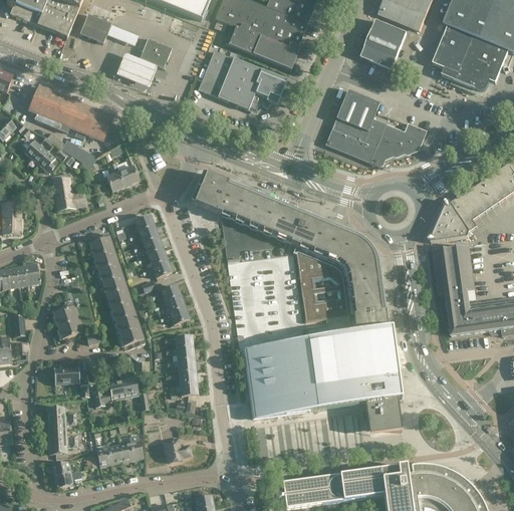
[(16,0),(11,13),(66,36),(67,36),(82,0),(16,0)]
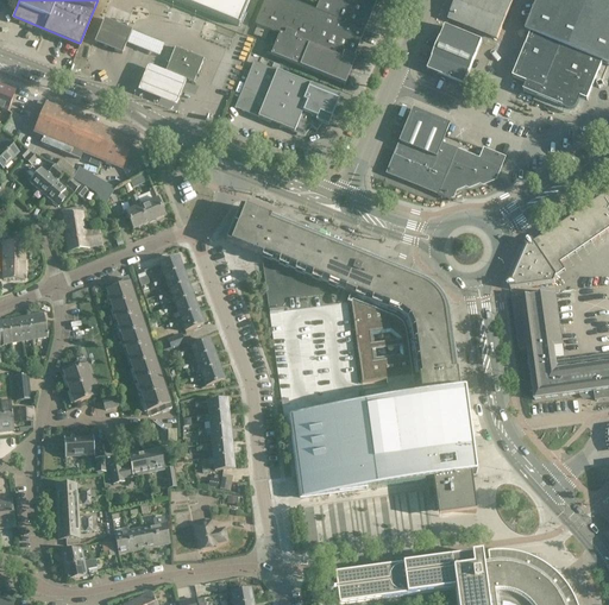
[(180,0),(239,24),(248,0),(180,0)]
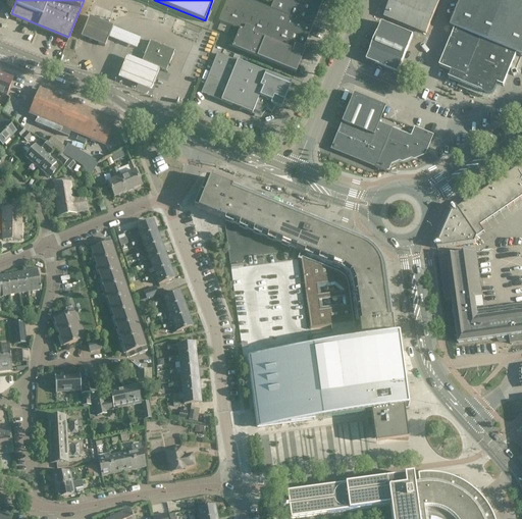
[(303,47),(321,0),(272,0),(270,7),(253,0),(225,0),(218,18),(235,26),(228,43),(296,70),(305,48),(303,47)]
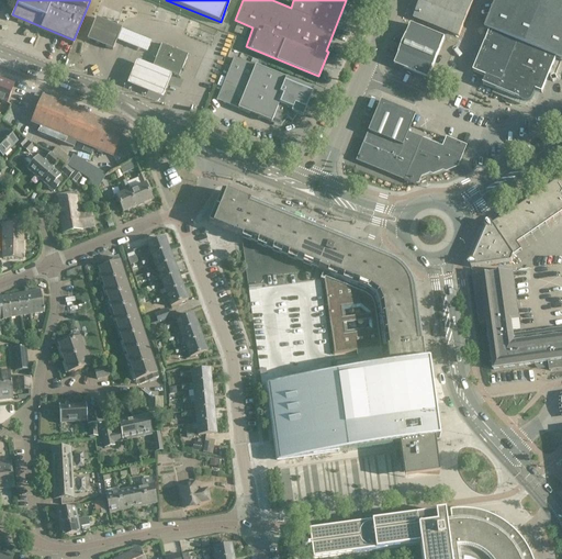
[(414,15),(459,33),(472,0),(423,0),(418,10),(416,9),(414,15)]
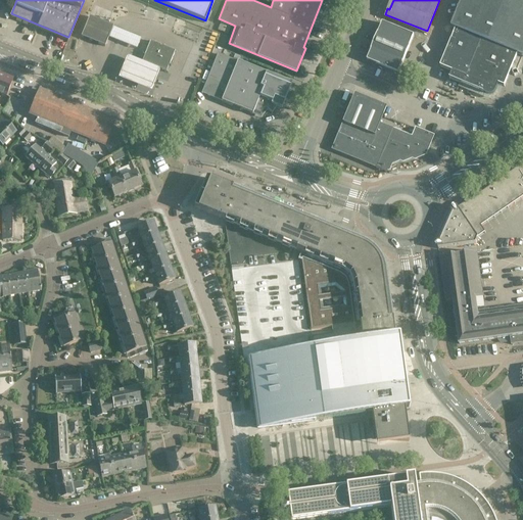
[(448,77),(487,92),(488,92),(489,93),(490,93),(492,92),(493,92),(494,91),(495,90),(495,89),(498,82),(505,84),(505,83),(504,83),(516,51),(522,53),(522,0),(461,0),(452,24),(457,27),(441,63),(440,63),(453,68),(448,77)]
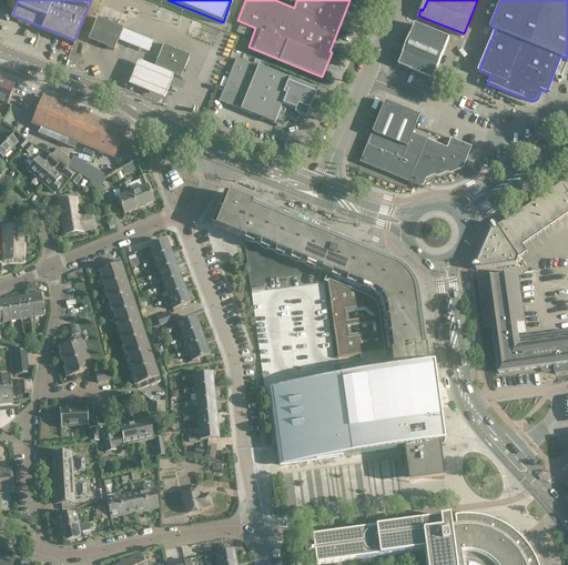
[(118,38),(123,26),(110,20),(101,17),(97,14),(88,37),(92,39),(101,42),(113,48),(118,38)]
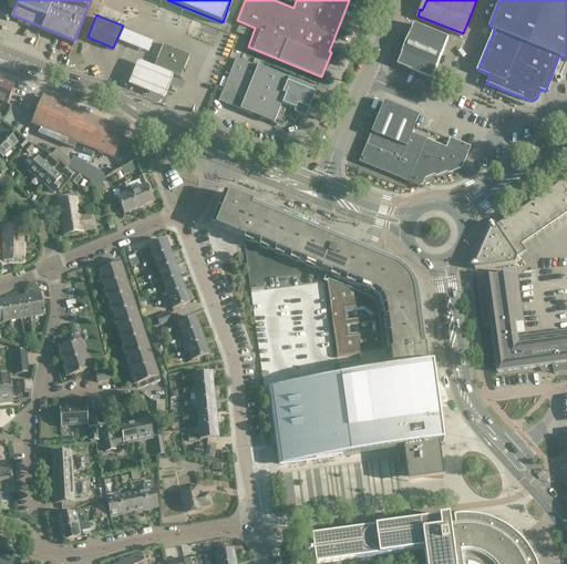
[(449,36),(415,22),(402,54),(403,55),(408,64),(406,65),(432,77),(449,36)]
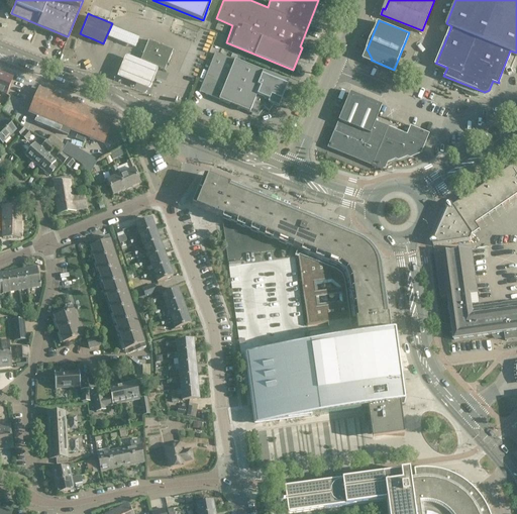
[(112,23),(107,34),(135,45),(140,34),(112,23)]
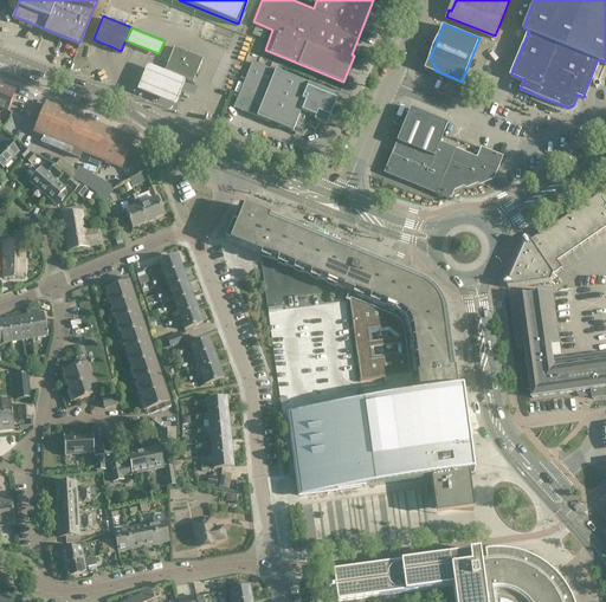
[(168,62),(165,69),(192,79),(195,72),(202,56),(174,44),(167,62),(168,62)]
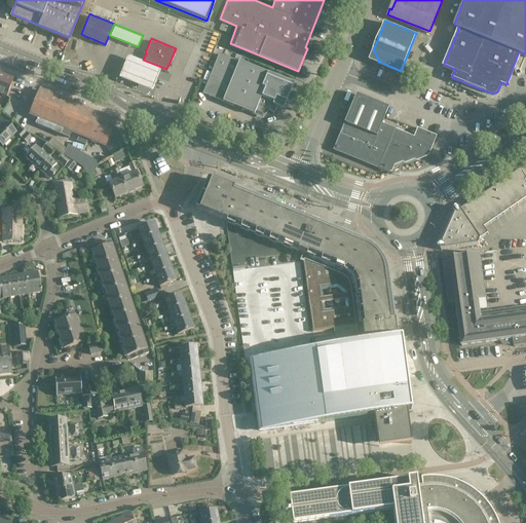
[(266,106),(270,108),(273,110),(278,104),(284,106),(293,82),(219,51),(202,91),(254,112),(256,109),(262,111),(266,106)]
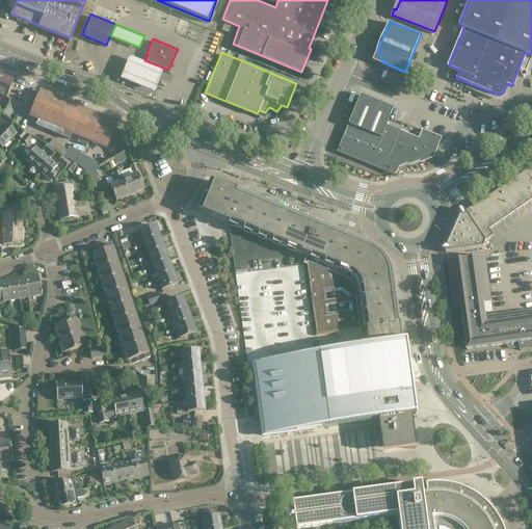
[(163,68),(130,54),(127,61),(124,69),(121,75),(121,77),(154,90),(155,88),(157,82),(160,75),(163,68)]
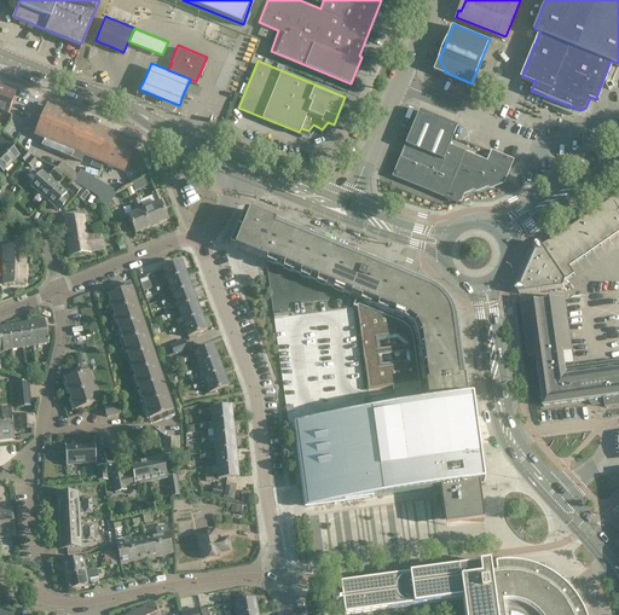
[(16,90),(0,83),(0,108),(7,111),(16,90)]
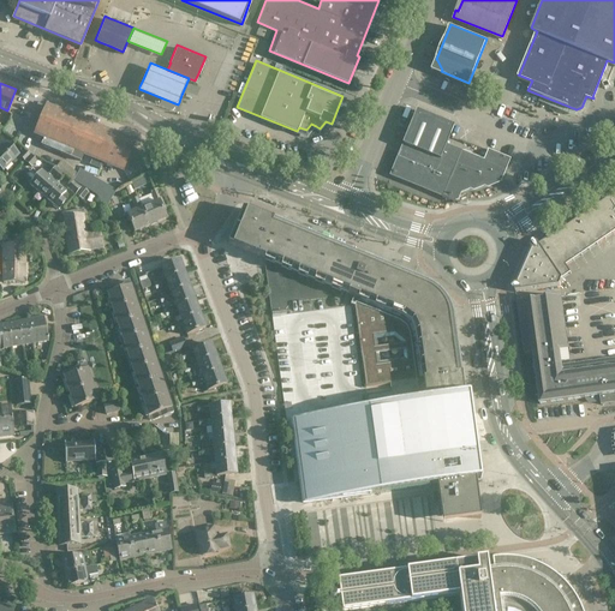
[(124,168),(129,154),(135,139),(46,102),(34,131),(42,135),(40,141),(81,157),(83,151),(93,155),(90,161),(97,165),(100,159),(124,168)]
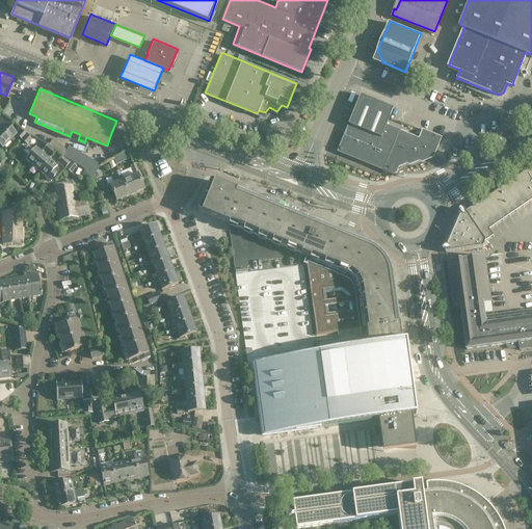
[(346,130),(339,147),(383,164),(382,168),(384,164),(396,168),(398,164),(407,160),(409,161),(419,157),(422,159),(430,155),(431,152),(434,153),(442,135),(422,127),(419,135),(408,132),(409,129),(400,126),(399,128),(386,123),(388,118),(391,121),(393,113),(390,112),(393,106),(360,93),(345,130),(346,130)]
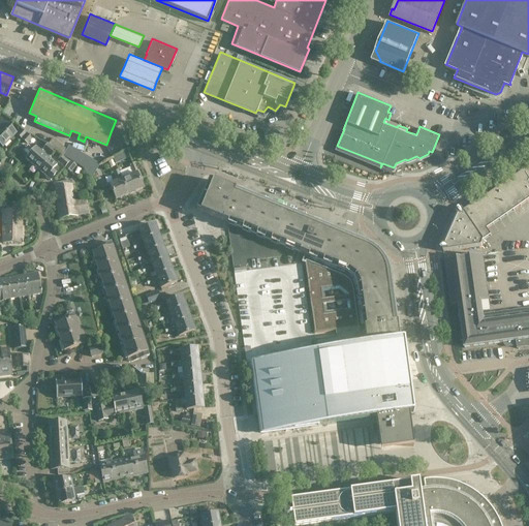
[(5,121),(0,115),(0,141),(3,144),(16,130),(5,120),(5,121)]
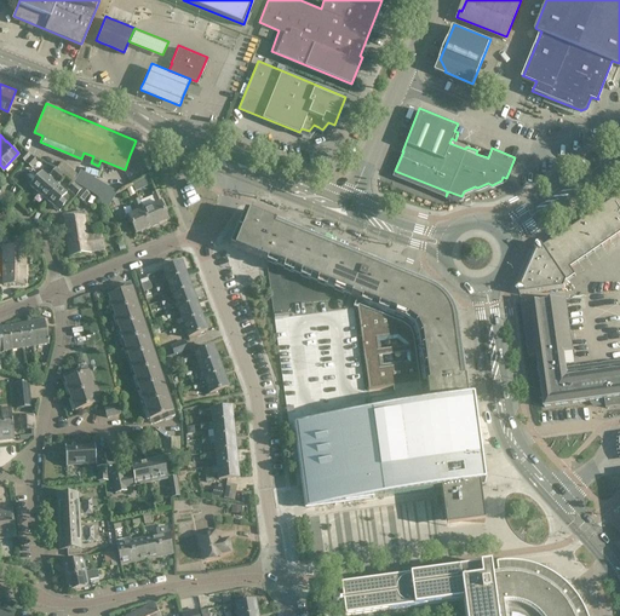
[(30,154),(26,160),(32,165),(36,160),(30,154)]
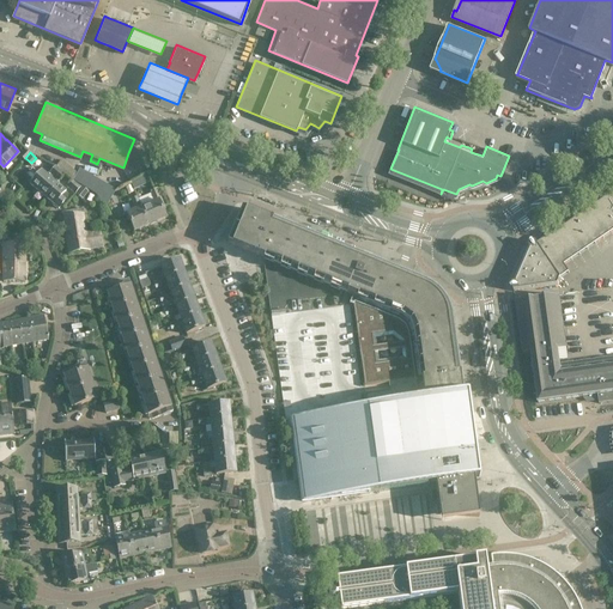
[(56,164),(52,169),(60,176),(65,171),(56,164)]
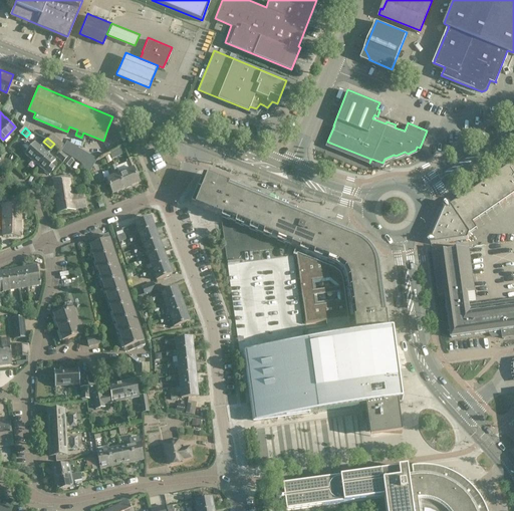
[(25,152),(38,163),(48,151),(35,140),(25,152)]
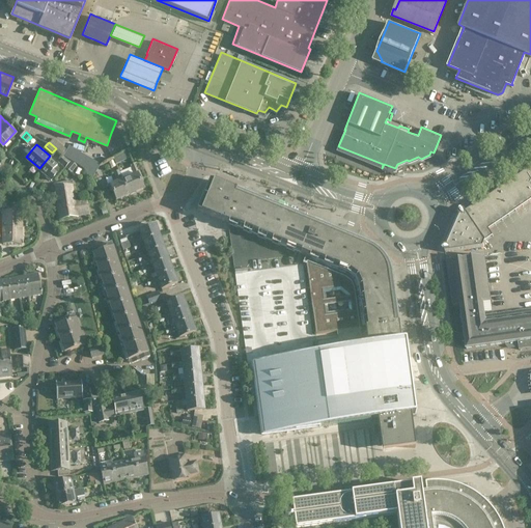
[(70,144),(64,154),(83,165),(89,156),(70,144)]
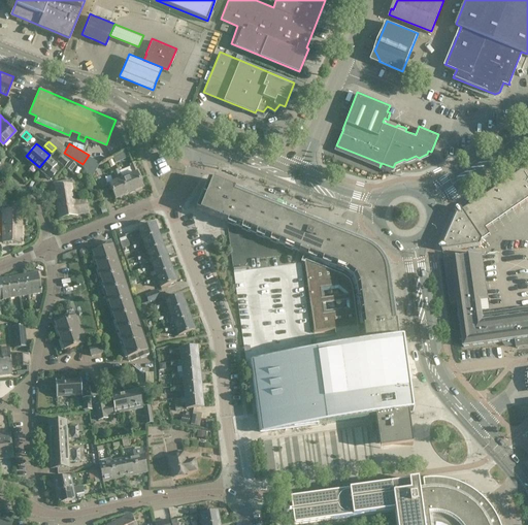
[(66,165),(70,159),(63,153),(59,158),(62,159),(61,161),(66,165)]
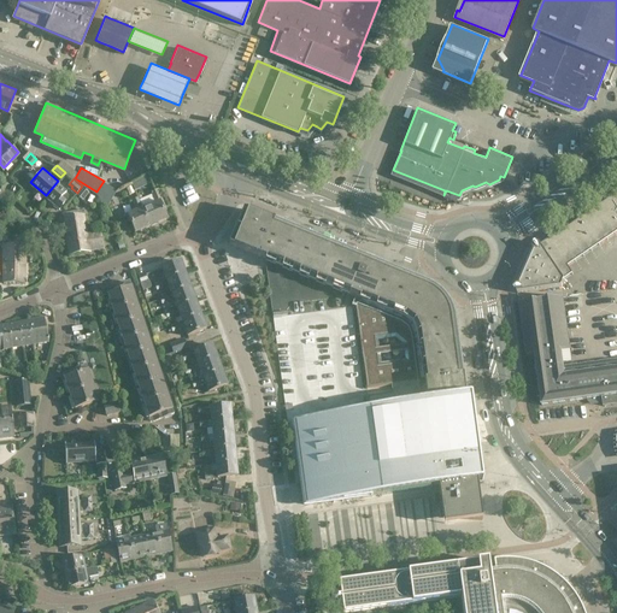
[(66,188),(58,181),(46,195),(59,207),(66,199),(62,194),(66,188)]
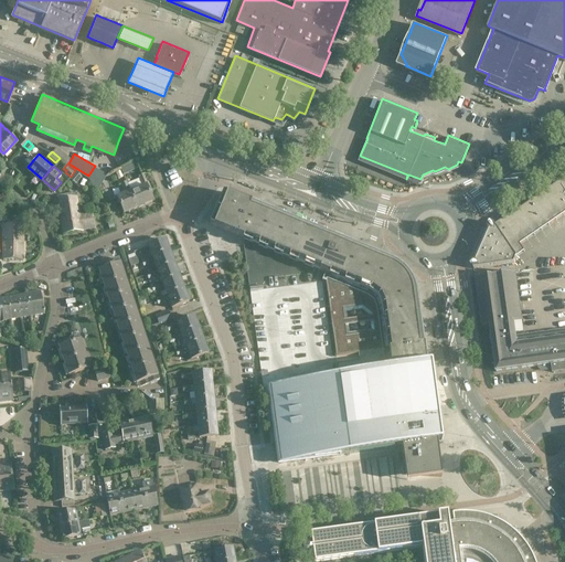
[(95,166),(88,176),(98,187),(107,172),(95,166)]
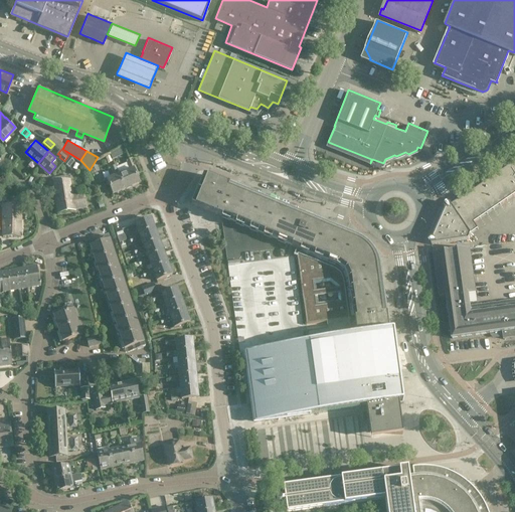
[(69,165),(75,159),(70,155),(65,161),(69,165)]
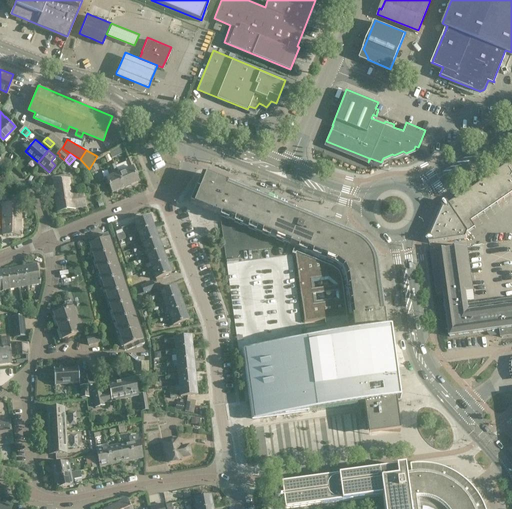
[(126,159),(115,164),(118,171),(124,186),(138,180),(135,173),(138,172),(131,155),(125,157),(126,159)]
